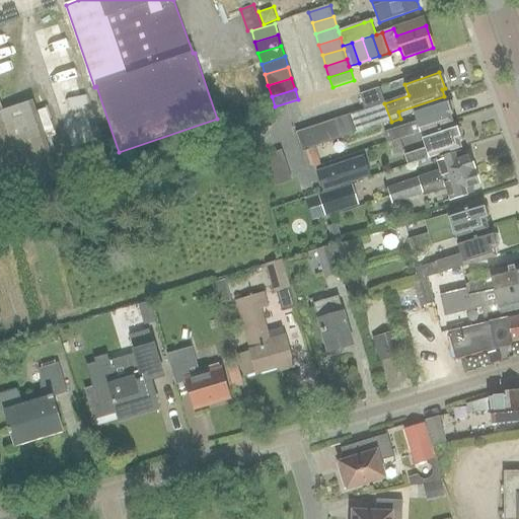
[(418,124),(402,129),(405,138),(453,122),(450,116),(453,115),(448,98),(414,109),(418,124)]
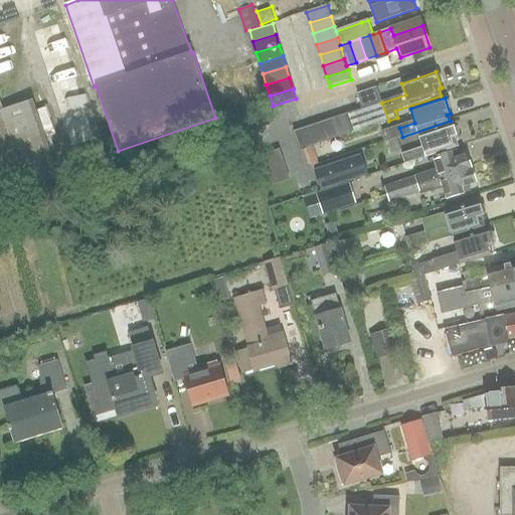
[(0,195),(28,186),(58,176),(33,100),(2,110),(0,104),(0,195)]
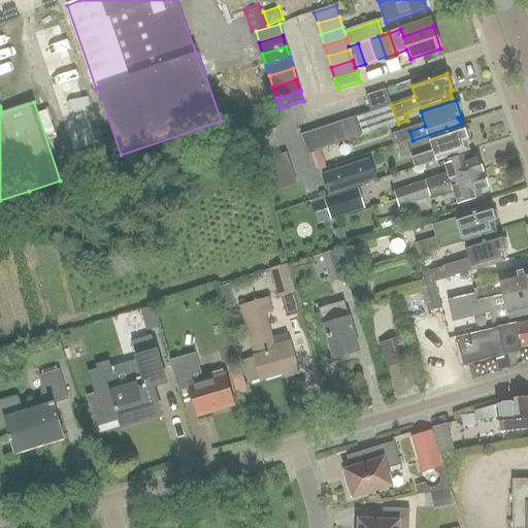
[(398,124),(391,105),(382,108),(388,127),(398,124)]
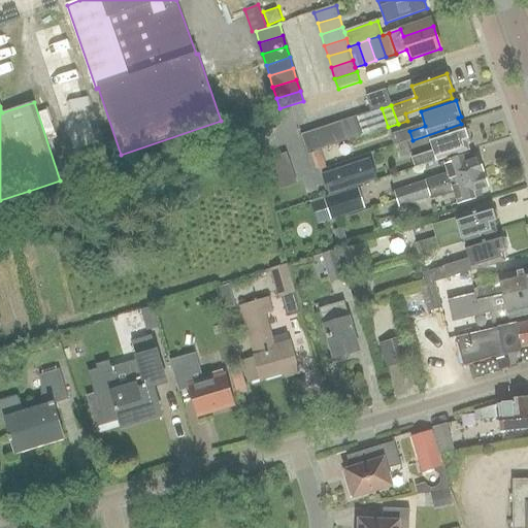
[(388,127),(382,108),(371,111),(377,131),(388,127)]
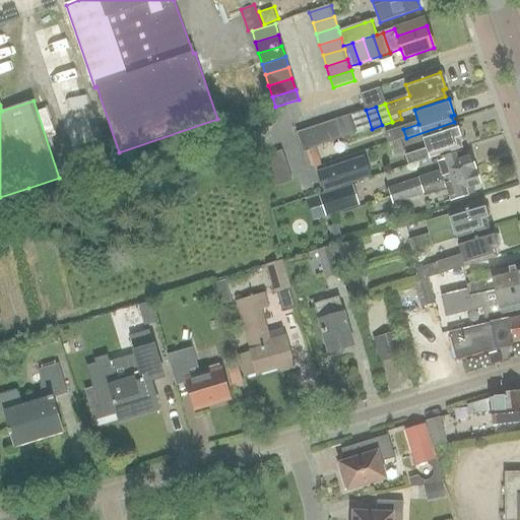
[(372,129),(366,110),(355,114),(363,132),(372,129)]
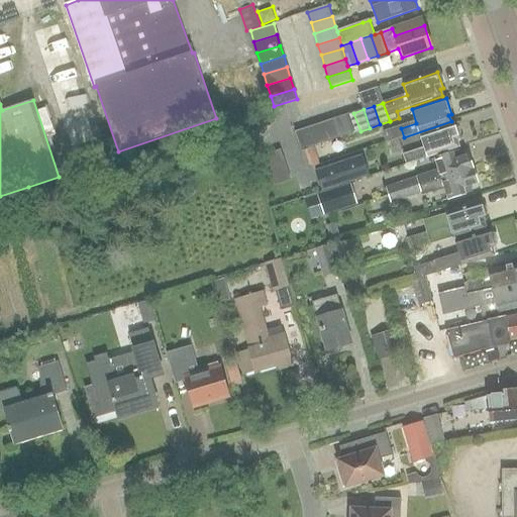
[(360,131),(353,113),(344,116),(350,134),(360,131)]
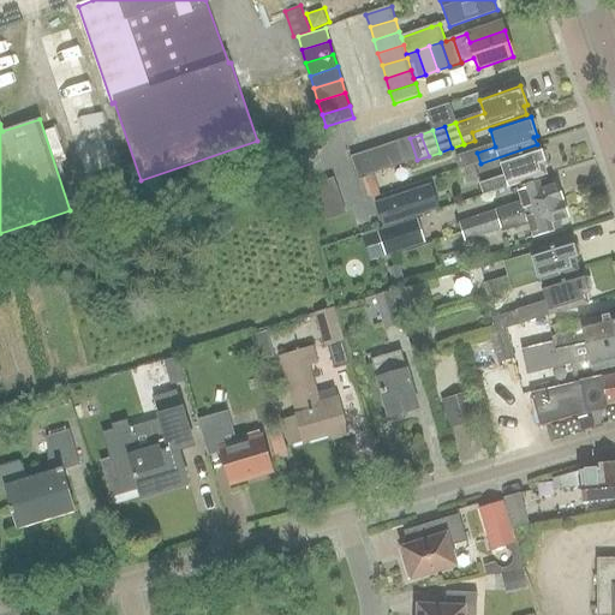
[(417,160),(410,138),(398,142),(405,165),(417,160)]
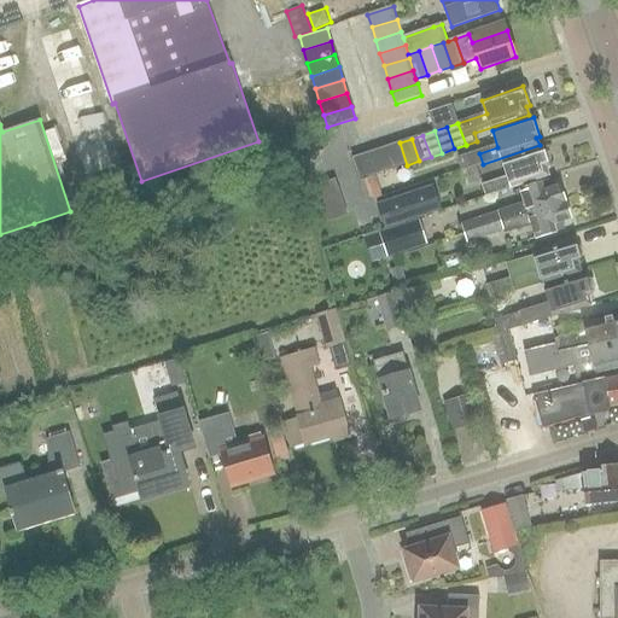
[(407,165),(400,143),(388,146),(396,169),(407,165)]
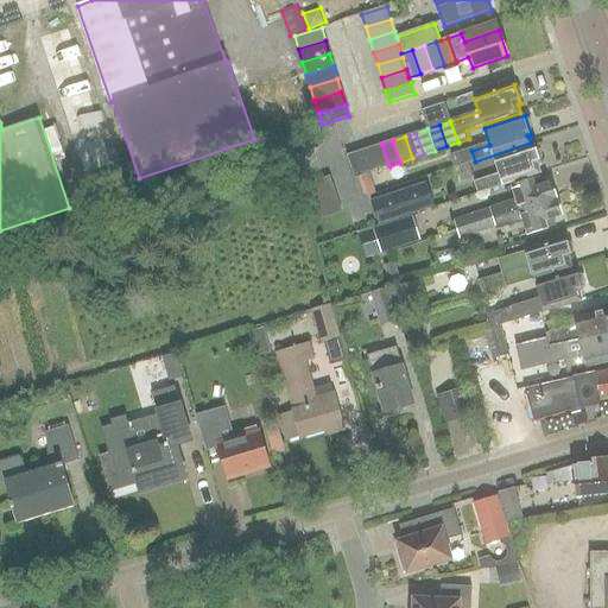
[(390,166),(381,144),(371,149),(378,170),(390,166)]
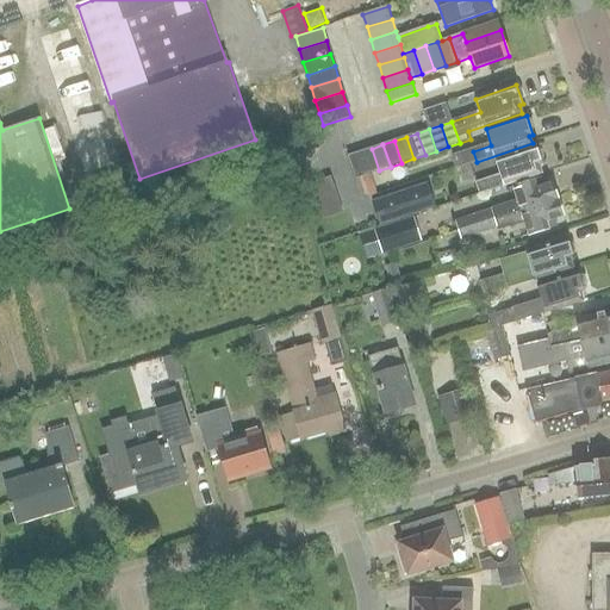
[(540,166),(543,165),(536,145),(497,160),(502,175),(484,181),(487,192),(542,174),(540,166)]
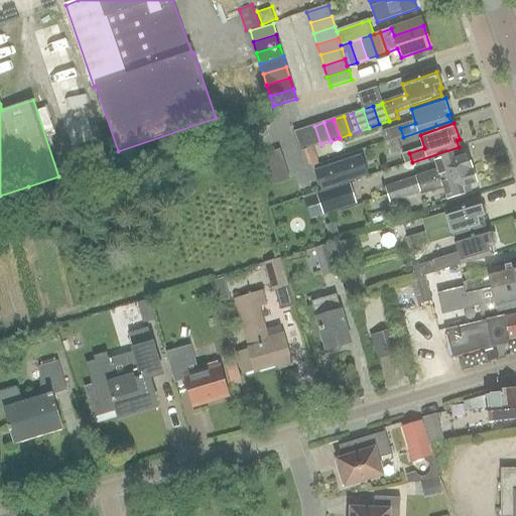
[(320,144),(314,126),(304,129),(310,148),(320,144)]
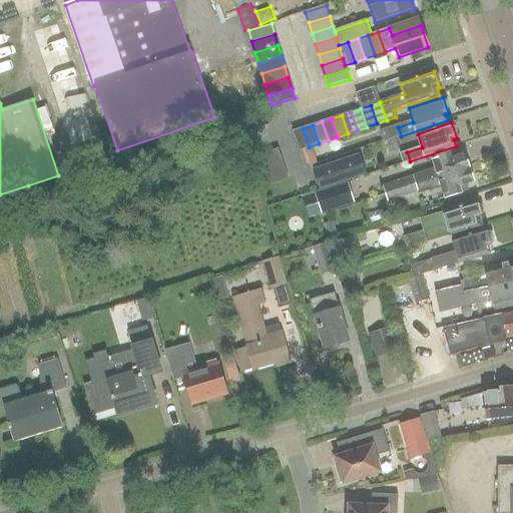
[(401,136),(398,127),(381,133),(384,141),(401,136)]
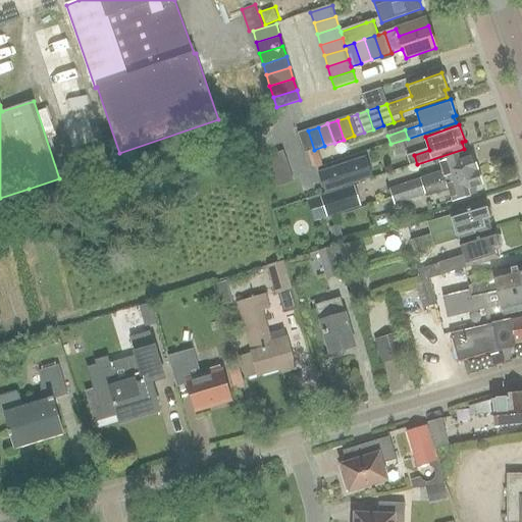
[(314,150),(308,131),(298,134),(305,153),(314,150)]
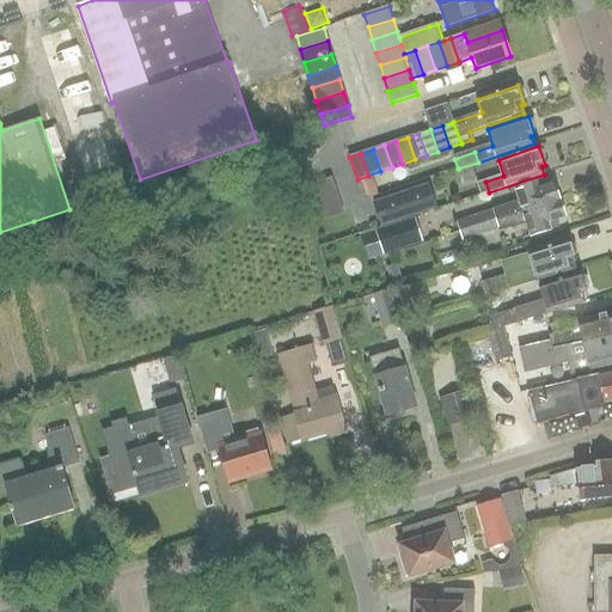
[(357,179),(365,200),(375,196),(368,176),(357,179)]
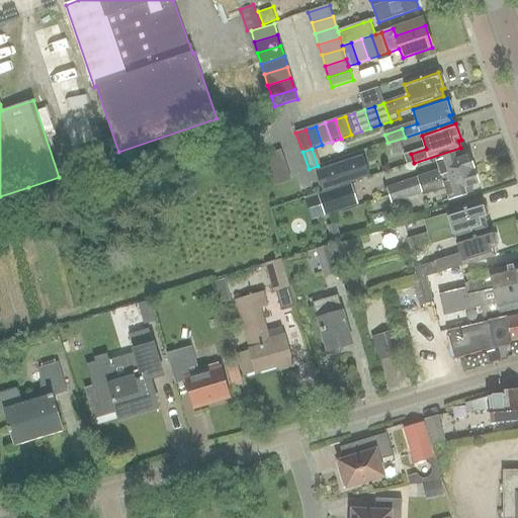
[(473,170),(468,156),(461,158),(459,152),(453,154),(436,159),(440,172),(418,179),(420,186),(473,170)]
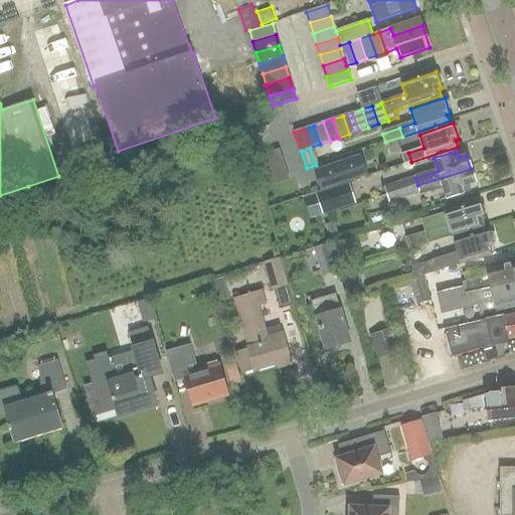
[(320,192),(366,177),(359,156),(313,171),(320,192)]
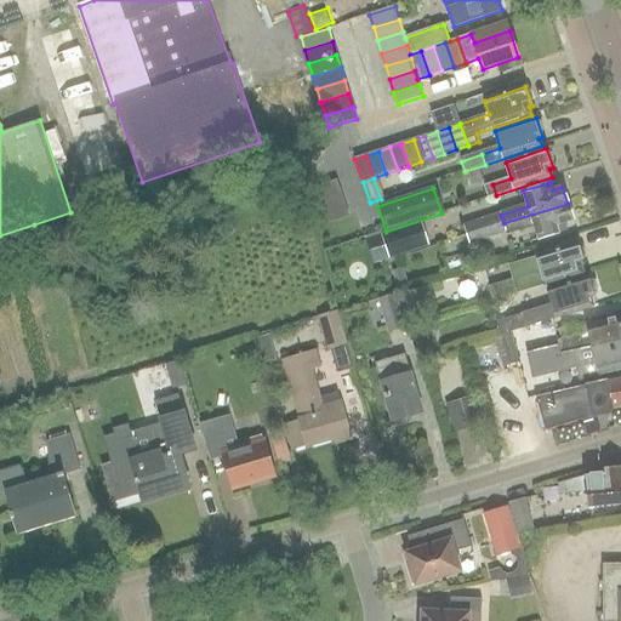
[(564,223),(574,221),(568,204),(503,223),(501,215),(483,221),(489,239),(534,224),(539,240),(559,234),(559,233),(567,231),(564,223)]
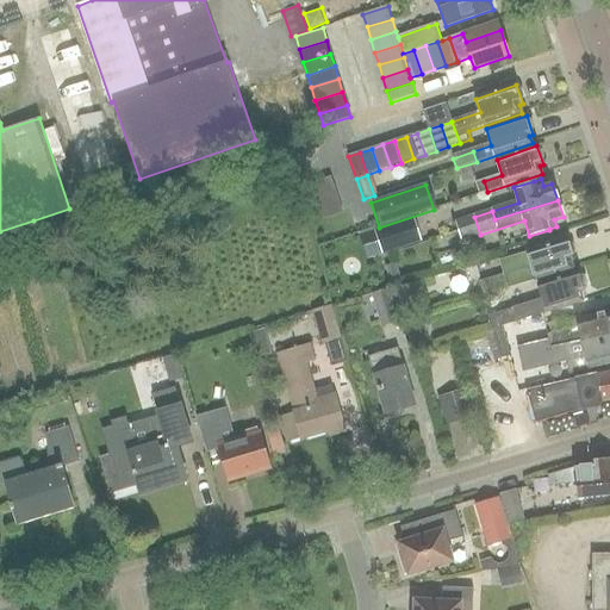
[(421,242),(414,217),(375,229),(383,254),(421,242)]
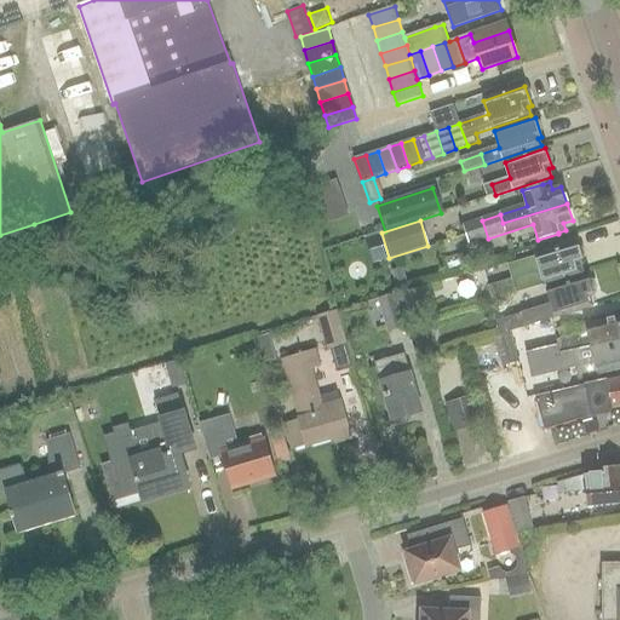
[(488,239),(482,220),(463,227),(469,245),(488,239)]
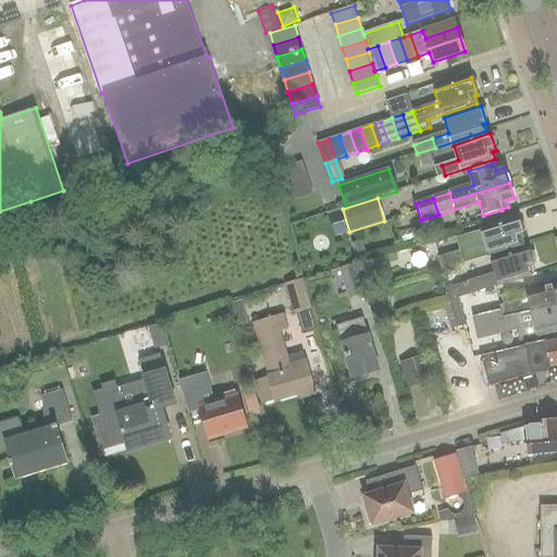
[(342,211),(332,214),(338,236),(349,233),(342,211)]
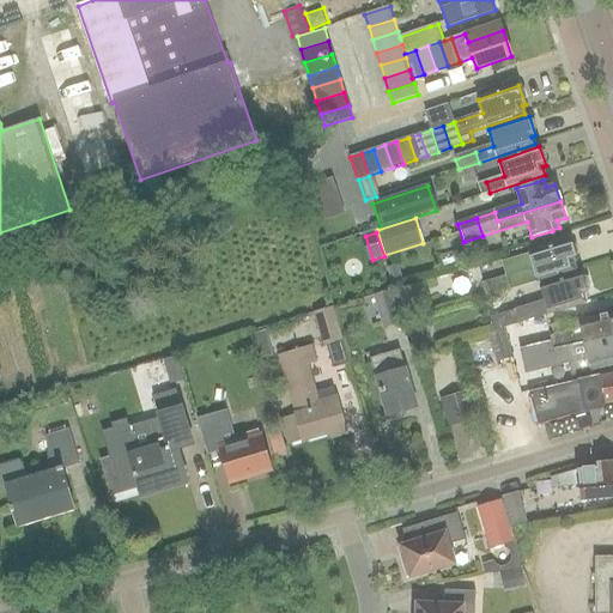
[(574,261),(577,260),(571,241),(529,253),(533,265),(484,279),(489,296),(576,271),(574,261)]
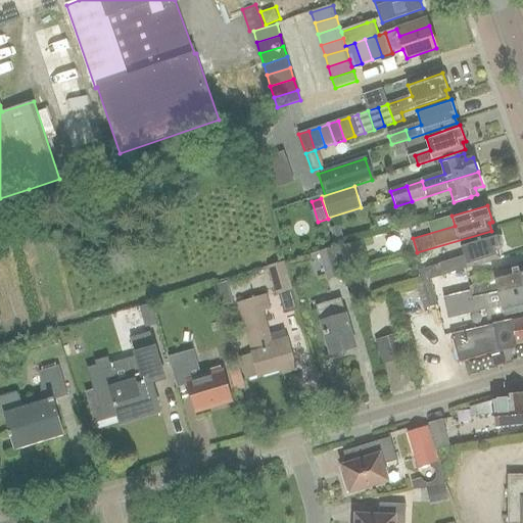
[(389,214),(376,219),(379,228),(392,224),(389,214)]
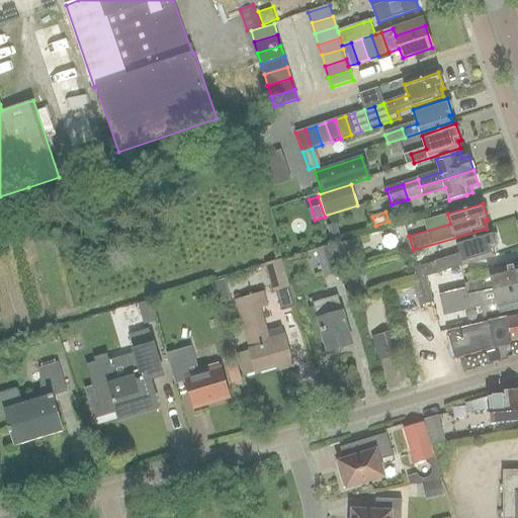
[(328,228),(332,240),(339,237),(335,225),(328,228)]
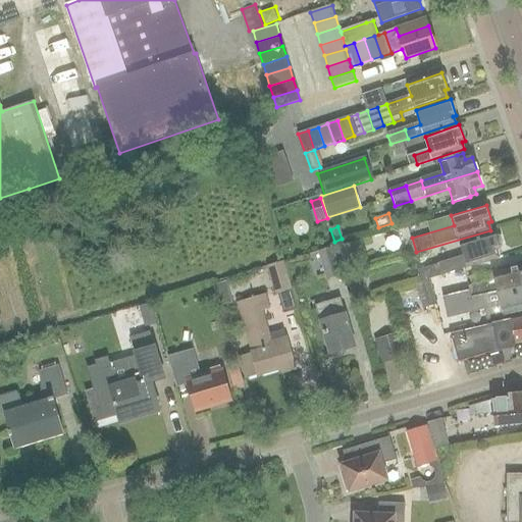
[(464,256),(439,263),(417,271),(420,280),(442,273),(467,266),(468,266),(500,257),(497,250),(501,249),(496,232),(461,243),(464,256)]
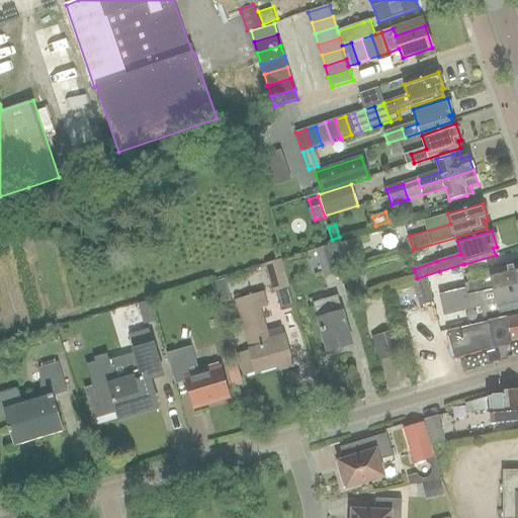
[(356,239),(334,245),(340,264),(361,258),(356,239)]
